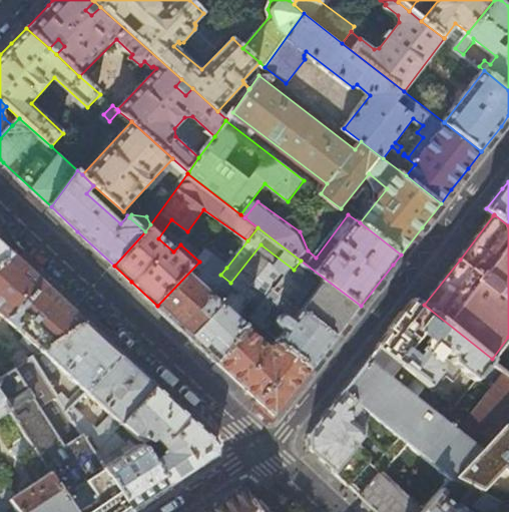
[(0,239),(0,265),(15,253),(0,239)]
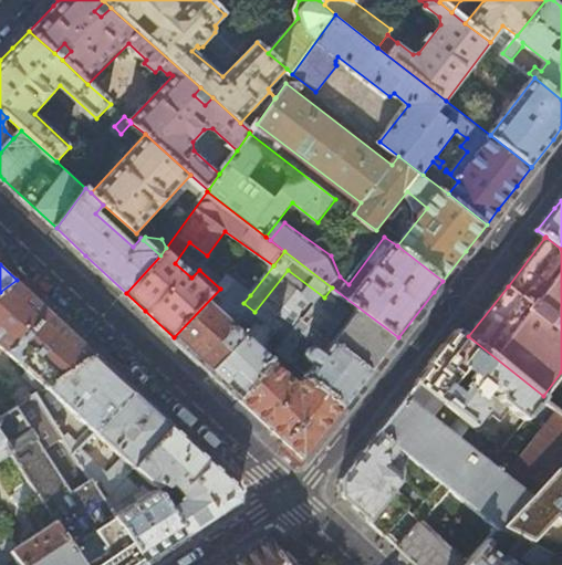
[(220,286),(221,288),(243,304),(243,303),(250,295),(227,278),(220,286)]
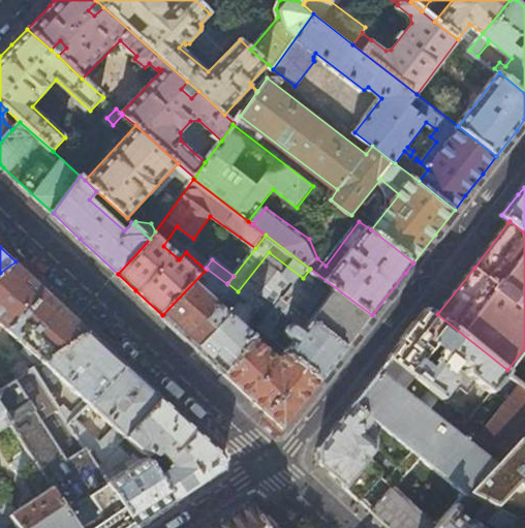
[(45,289),(16,261),(0,273),(0,320),(26,344),(19,352),(26,360),(34,351),(44,361),(90,331),(45,289)]
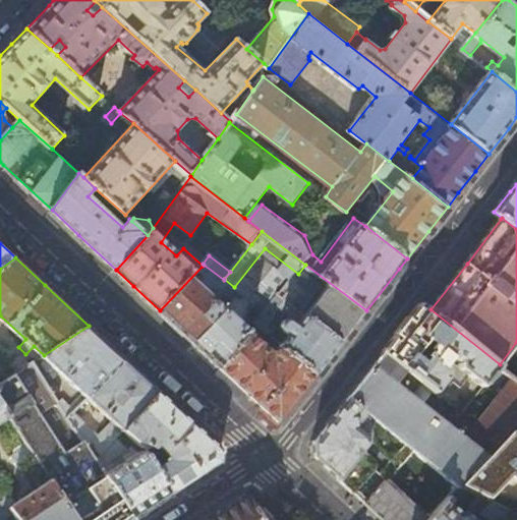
[(234,287),(224,279),(224,280),(204,265),(203,266),(160,310),(187,336),(221,367),(250,332),(247,329),(248,314),(257,305),(234,287)]
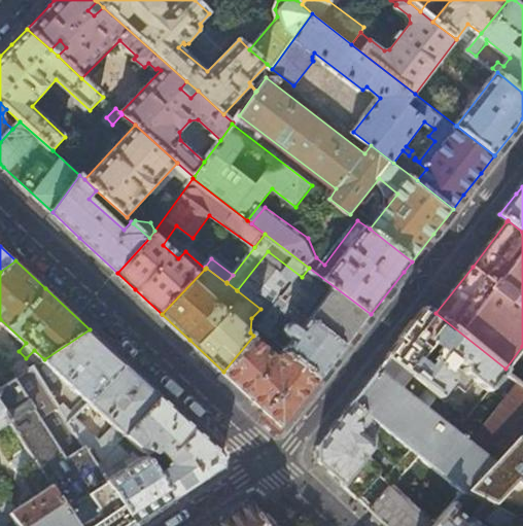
[(371,314),(309,268),(302,277),(282,300),(346,346),(362,324),(371,314)]
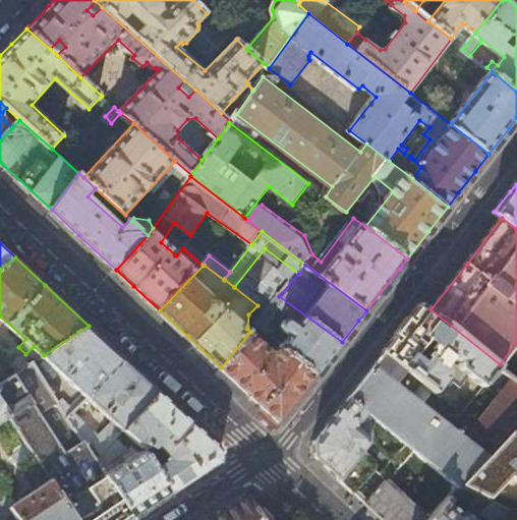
[(318,373),(331,357),(342,342),(279,296),(257,322),(283,347),(318,373)]
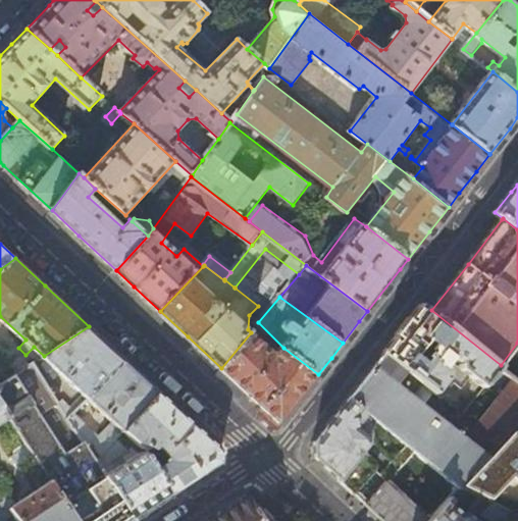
[(406,326),(386,352),(425,381),(446,398),(457,381),(465,387),(474,376),(486,386),(502,367),(501,365),(431,310),(423,304),(406,326)]
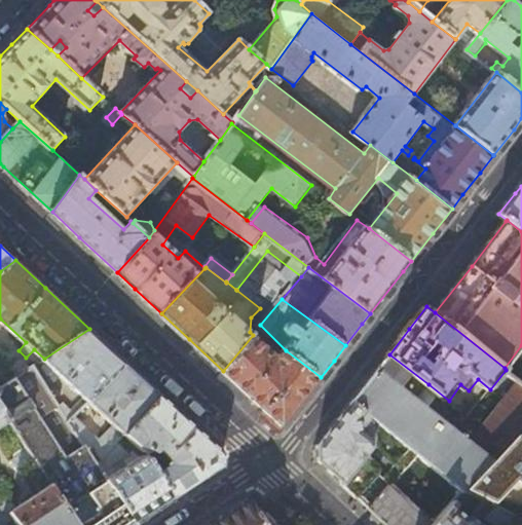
[(105,343),(89,329),(44,359),(34,366),(50,390),(63,376),(86,398),(74,410),(71,408),(64,412),(72,423),(77,417),(91,402),(126,364),(105,343)]
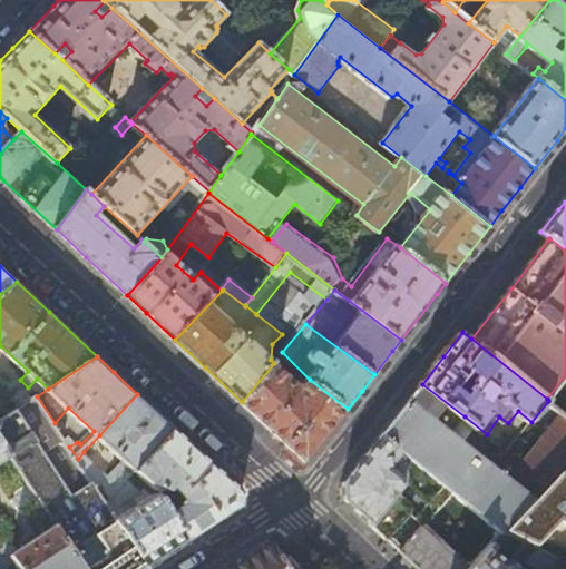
[(302,390),(274,363),(242,402),(272,430),(306,462),(329,433),(348,409),(310,380),(302,390)]
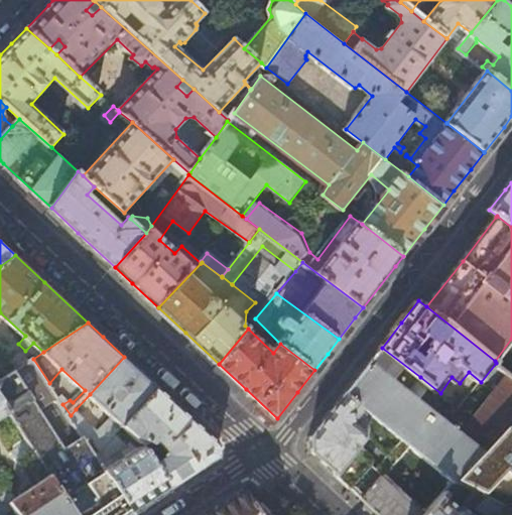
[(409,391),(420,377),(382,348),(371,361),(330,415),(312,436),(313,452),(328,465),(353,488),(374,465),(385,475),(364,498),(381,514),(426,514),(428,513),(387,474),(412,446),(457,482),(459,480),(511,422),(511,375),(509,373),(463,433),(409,391)]
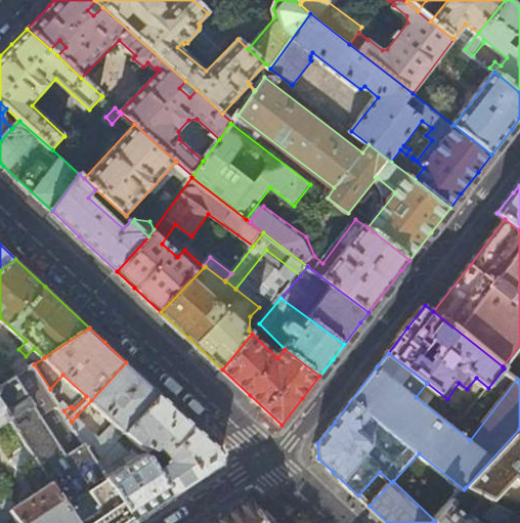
[(141,377),(126,362),(91,400),(116,424),(101,438),(77,416),(72,422),(89,448),(96,445),(104,458),(118,442),(126,433),(162,395),(141,377)]
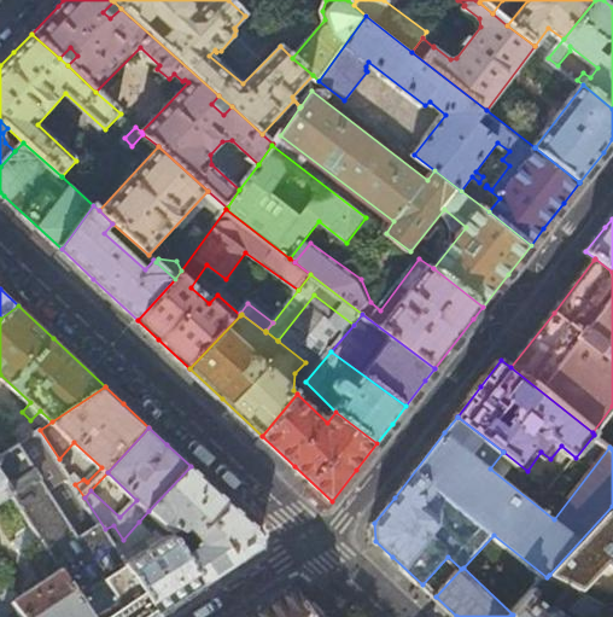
[(40,430),(1,457),(0,457),(0,475),(13,495),(44,540),(81,598),(106,581),(116,597),(112,599),(116,604),(94,616),(158,616),(161,616),(128,564),(116,546),(105,529),(85,498),(75,484),(59,459),(40,430)]
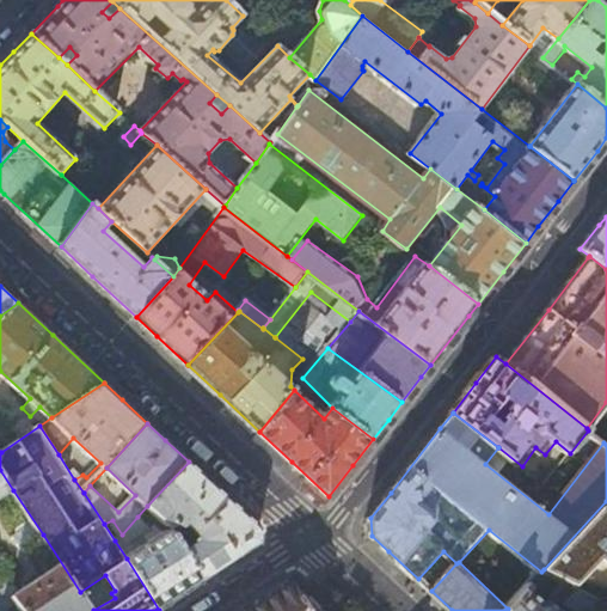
[(204,580),(228,564),(261,544),(261,529),(214,484),(189,462),(147,506),(169,526),(176,527),(183,520),(188,525),(176,536),(204,580)]
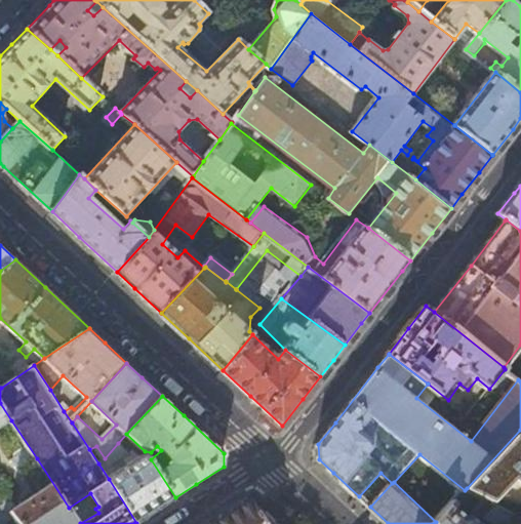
[(0,427),(11,420),(0,403),(0,427)]
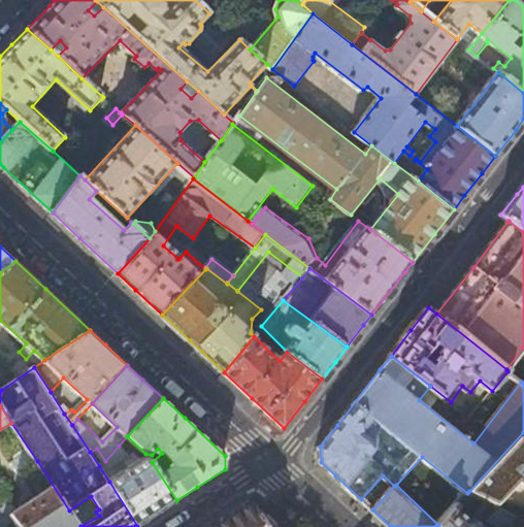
[(523,432),(469,491),(477,495),(488,501),(501,507),(523,519),(523,432)]
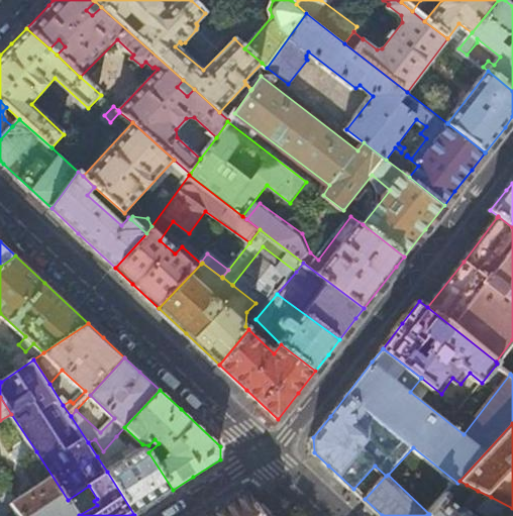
[(128,448),(116,436),(103,451),(103,452),(111,459),(128,448)]
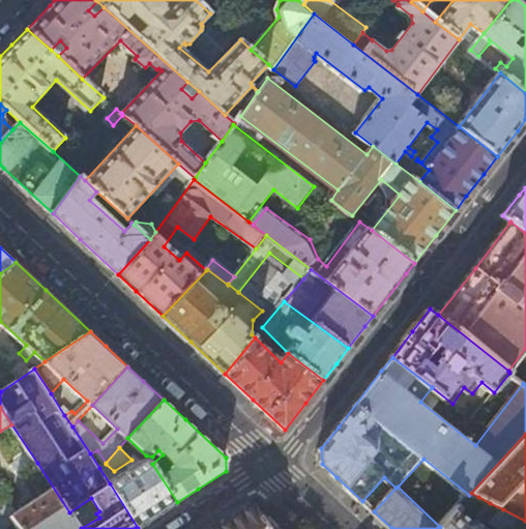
[(106,464),(106,463),(97,450),(90,453),(99,468),(106,464)]
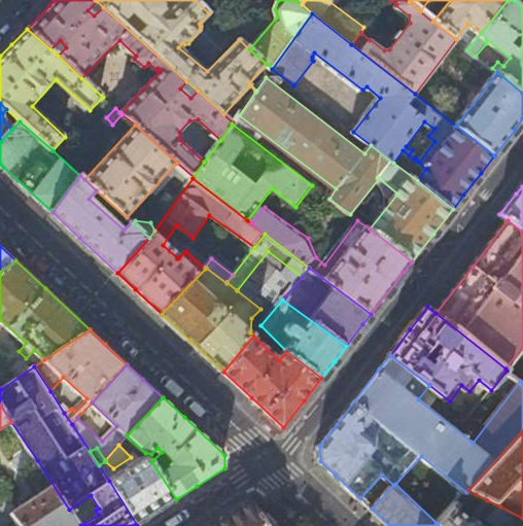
[(144,457),(109,481),(137,525),(154,514),(176,499),(150,458),(144,457)]
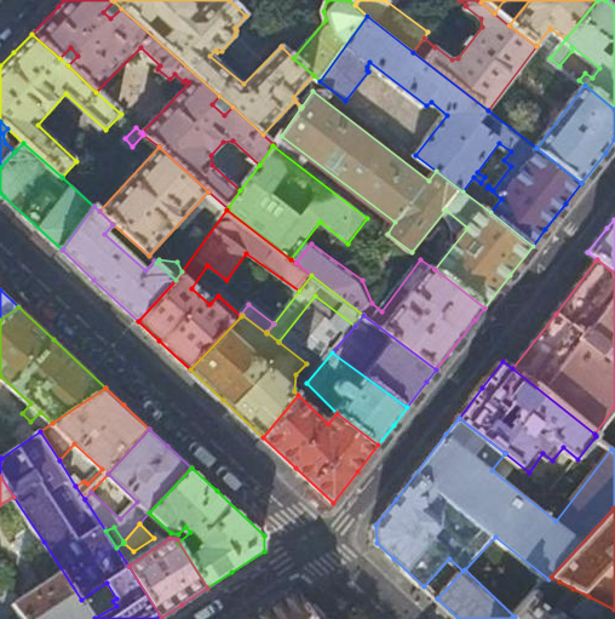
[(93,618),(81,600),(44,542),(24,555),(44,585),(23,600),(16,589),(19,584),(11,571),(0,577),(0,579),(3,584),(21,611),(26,618),(93,618)]
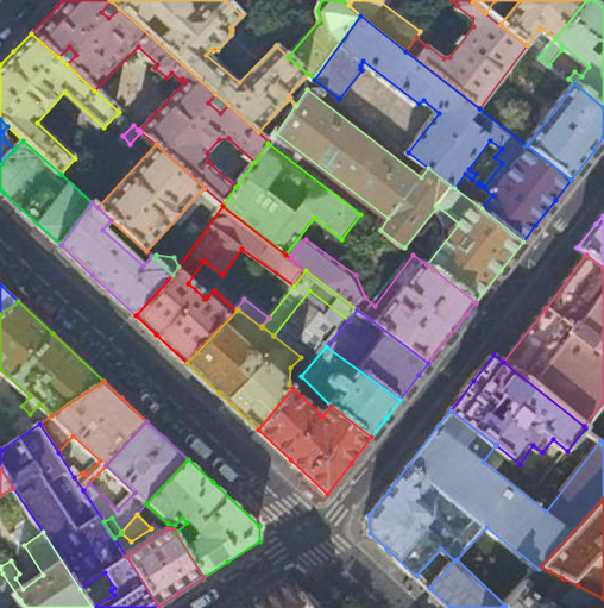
[(549,571),(541,566),(539,569),(505,606),(503,607),(558,607),(578,585),(562,578),(546,597),(539,599),(532,591),(549,571)]
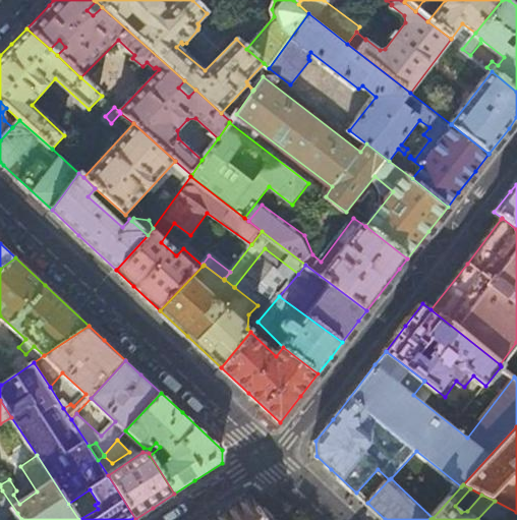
[(0,514),(3,519),(6,519),(17,513),(2,490),(0,492),(0,514)]
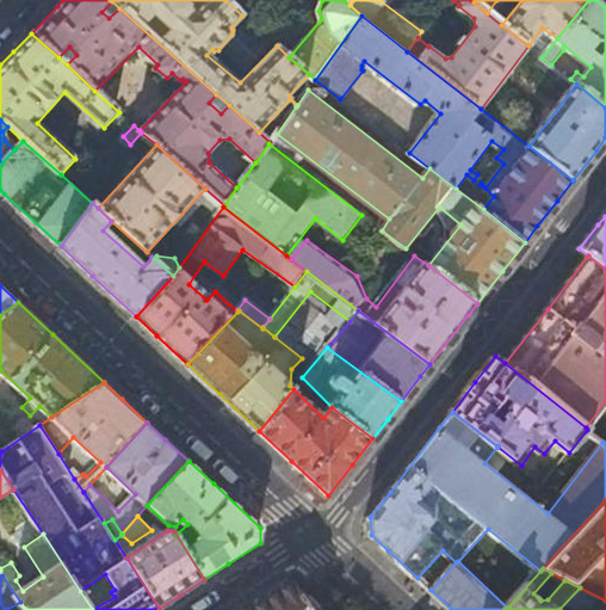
[(241,609),(323,609),(317,604),(290,578),(251,604),(241,609)]
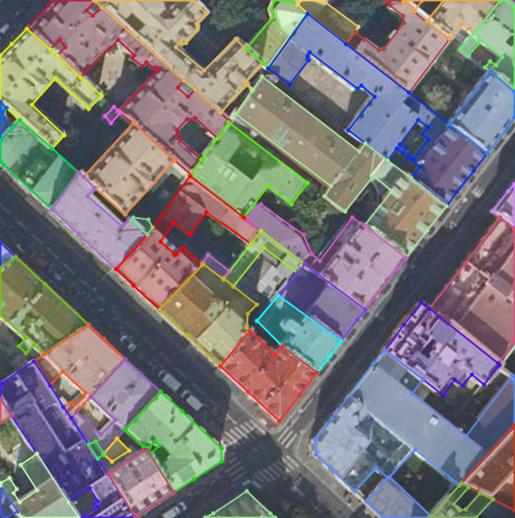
[(514,510),(493,499),(475,517),(514,517),(514,510)]
